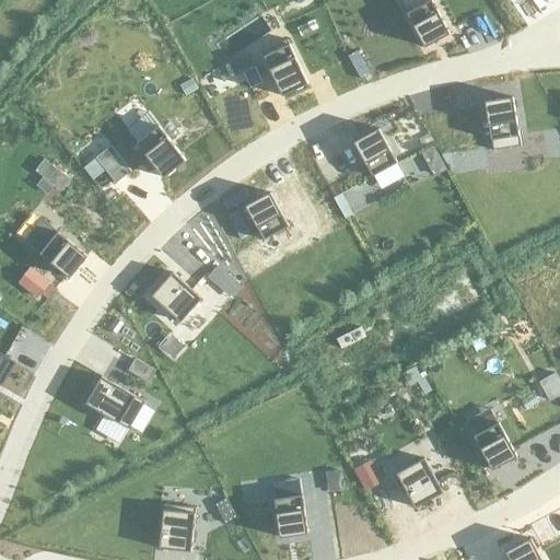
[(400,0),(428,49),(452,36),(432,0),(400,0)]
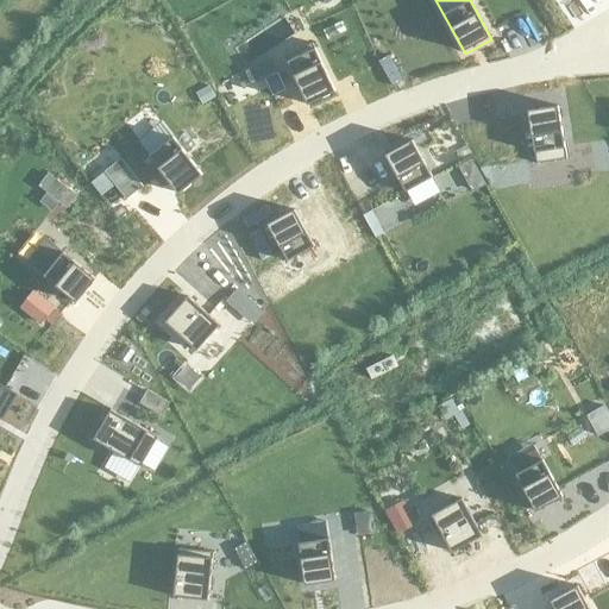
[(286,56),(308,104),(337,90),(313,43),(286,56)]
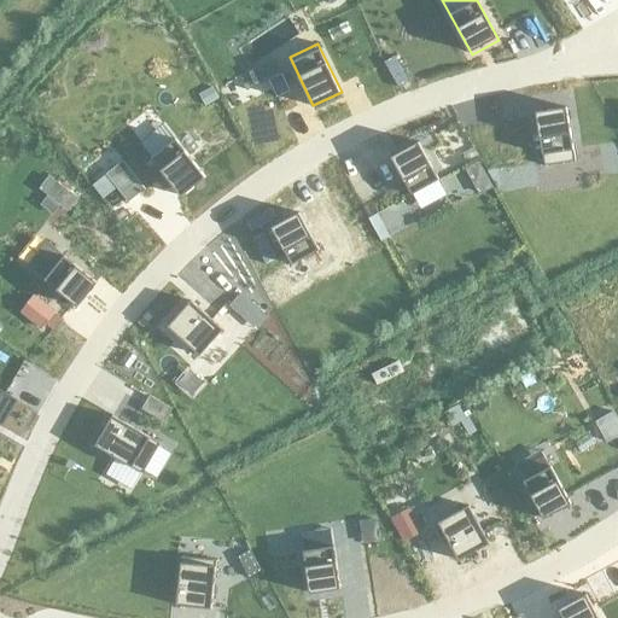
[(255,86),(268,80),(262,66),(249,73),(255,86)]
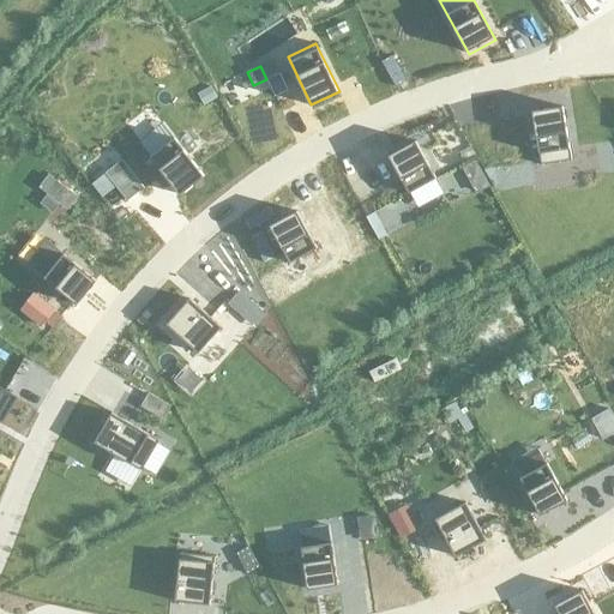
[(266,79),(275,96),(288,90),(280,72),(266,79)]
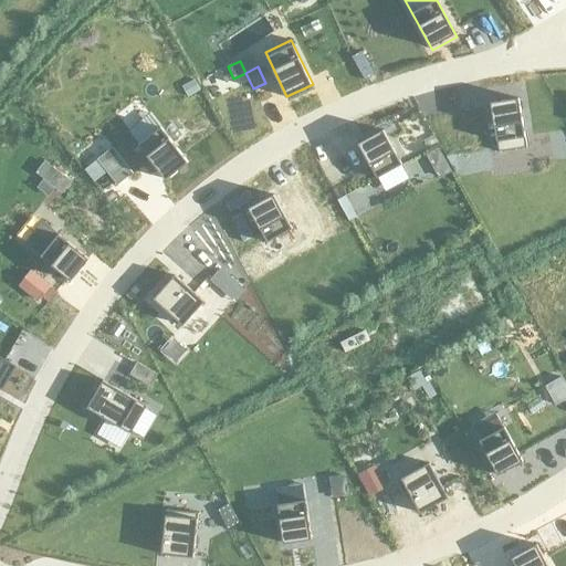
[(181,86),(188,96),(200,90),(194,79),(181,86)]
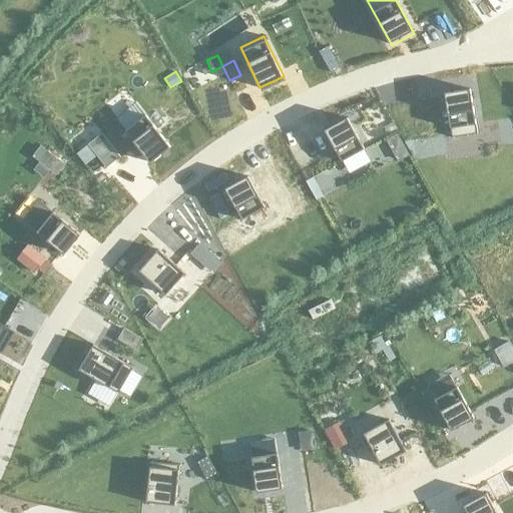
[(477,133),(471,89),(445,92),(452,137),(477,133)]
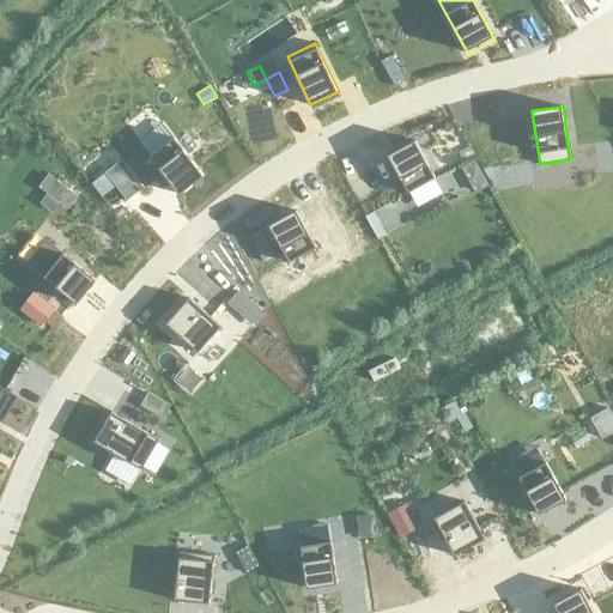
[(162,122),(139,140),(151,156),(181,194),(205,175),(175,137),(174,138),(162,122)]
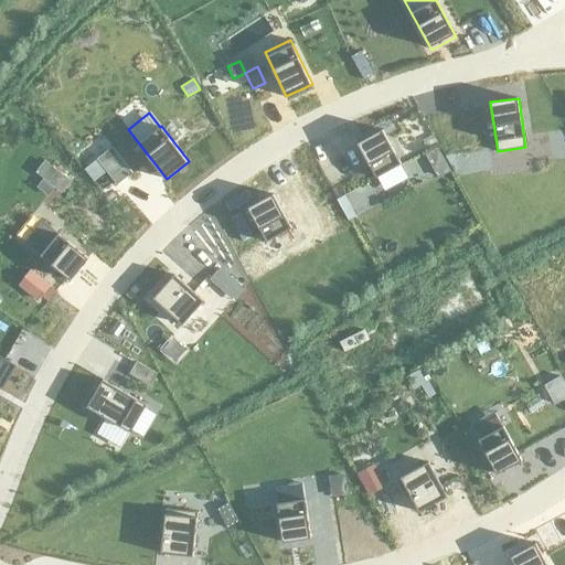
[(376,178),(402,164),(383,129),(358,144),(376,178)]
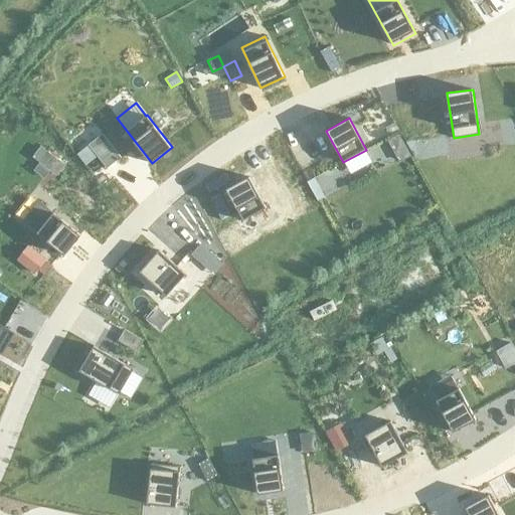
[(103,133),(89,144),(107,168),(122,156),(103,133)]
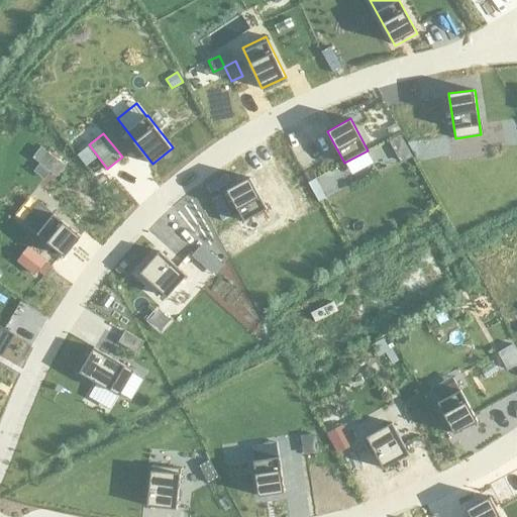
[(389,138),(401,161),(411,154),(399,133),(389,138)]
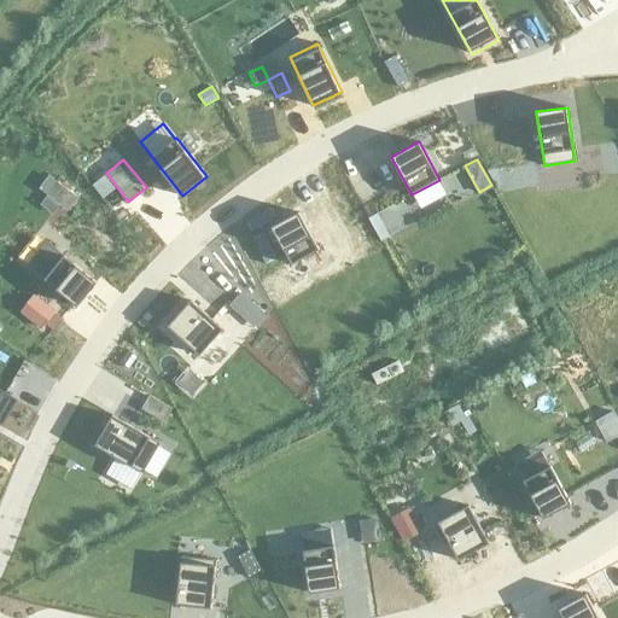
[(50,175),(40,188),(69,210),(79,197),(50,175)]
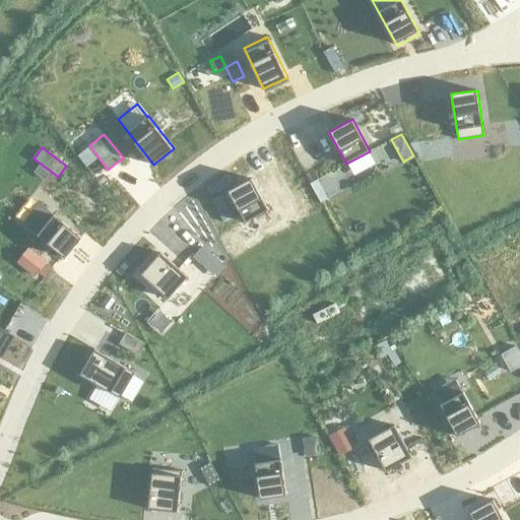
[(229,191),(246,222),(269,210),(252,179),(229,191)]
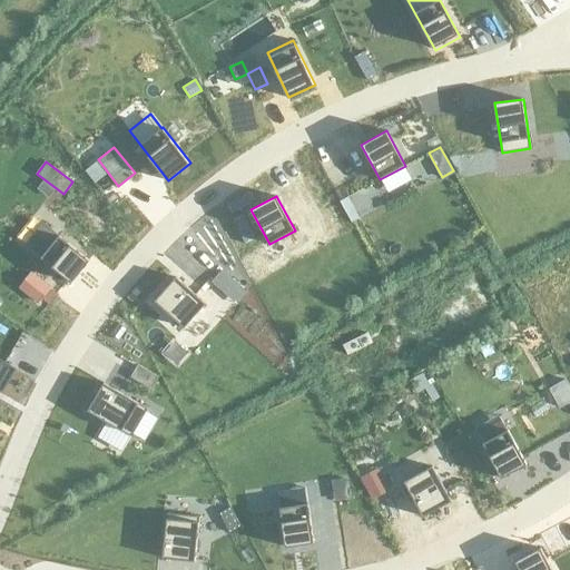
[(46,224),(28,246),(72,283),(90,261),(46,224)]
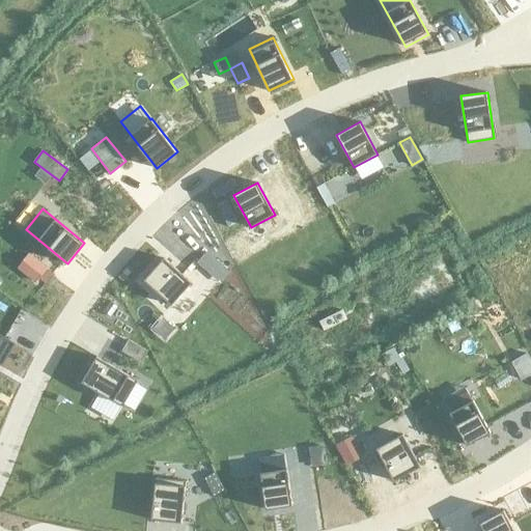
[(206,252),(197,262),(208,273),(218,261),(206,252)]
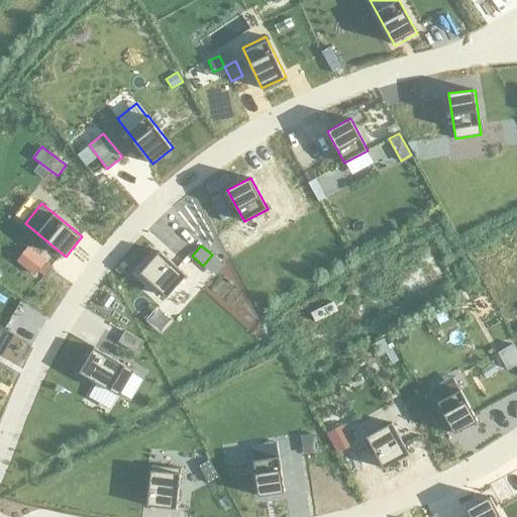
[(168,297),(187,275),(160,250),(140,273),(168,297)]
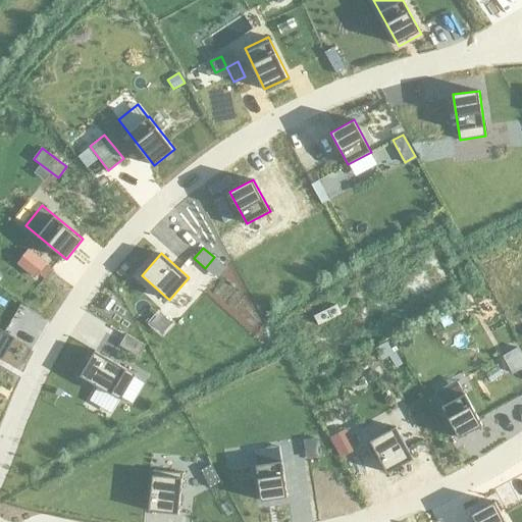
[(27,257),(18,267),(41,284),(49,275),(27,257)]
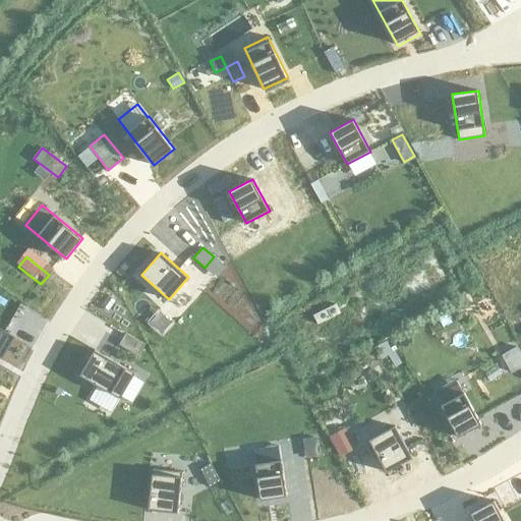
[(0,355),(11,336),(0,329),(0,355)]
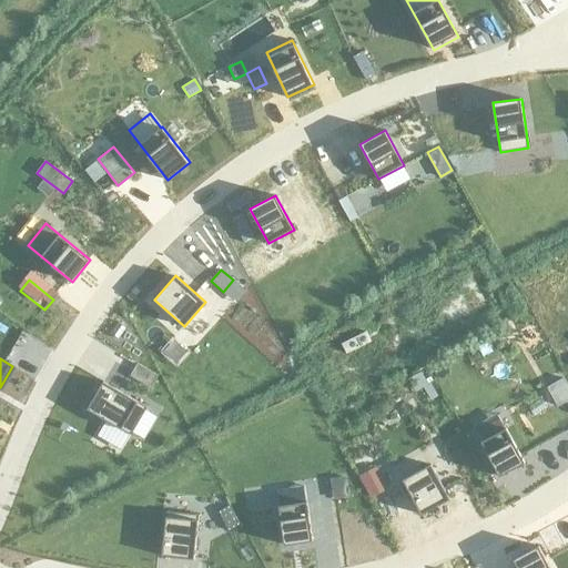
[(158,376),(138,365),(131,376),(151,387),(158,376)]
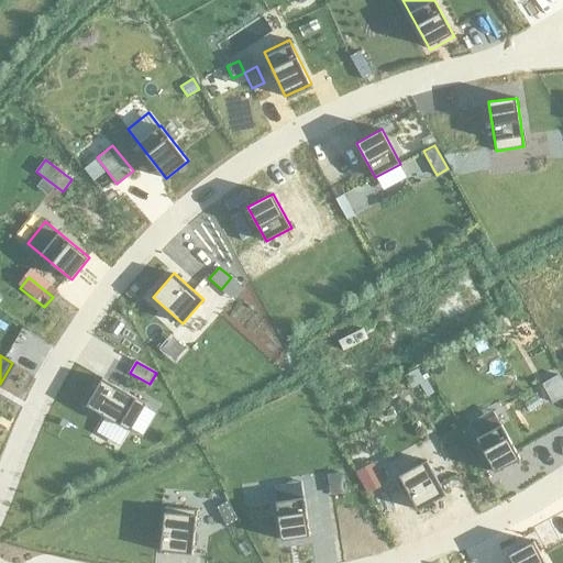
[(543,383),(554,403),(562,397),(562,383),(559,375),(543,383)]
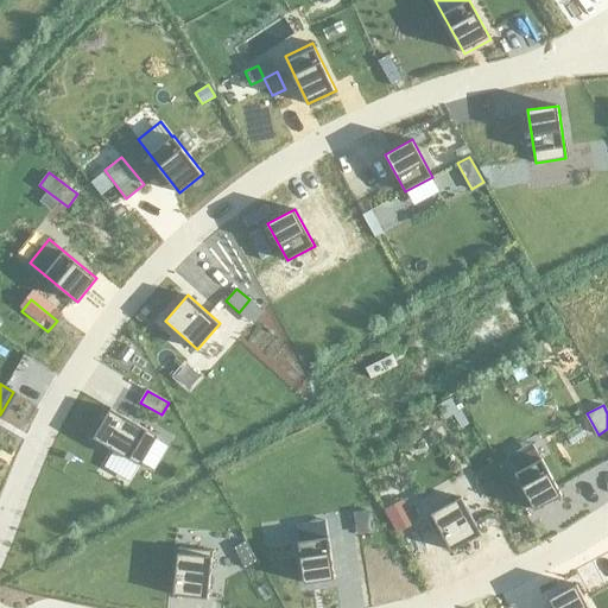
[(140,466),(158,436),(112,409),(94,438),(140,466)]
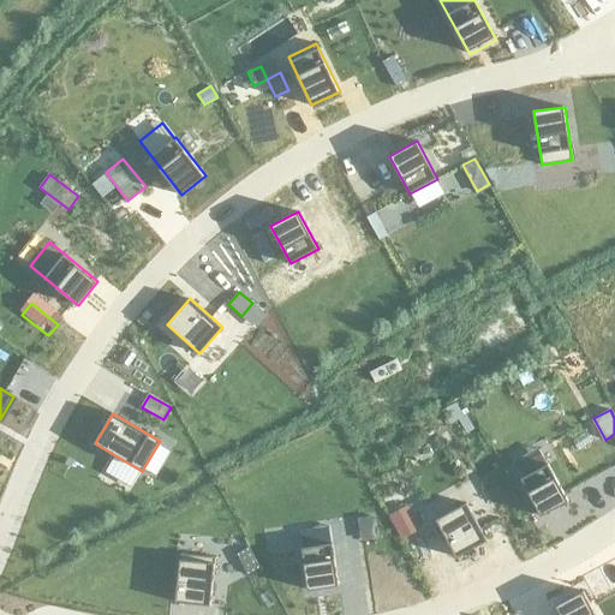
[(580,447),(553,461),(573,499),(601,484),(580,447)]
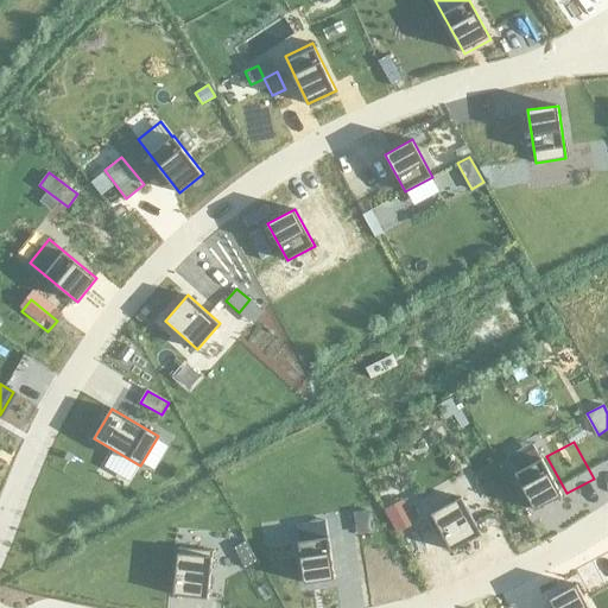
[(441,511),(461,548),(491,531),(470,494),(441,511)]
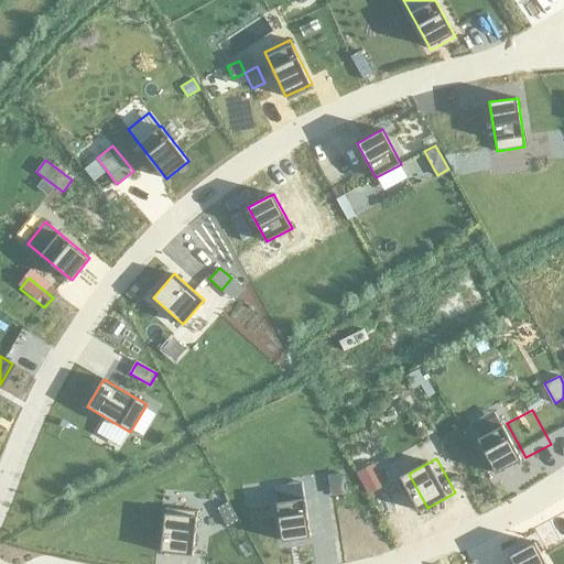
[(373,463),(357,472),(368,494),(386,485),(373,463)]
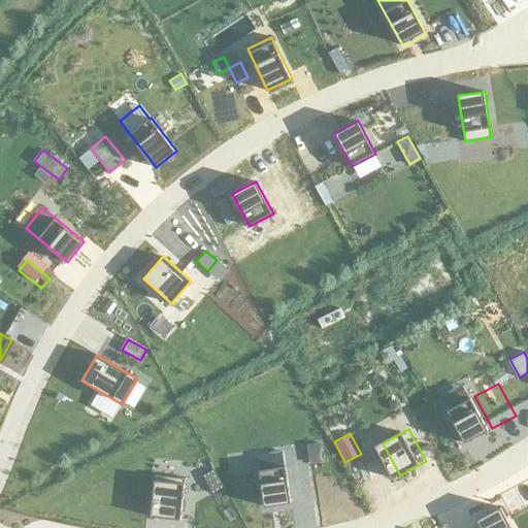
[(320,443),(306,446),(308,463),(323,461),(320,443)]
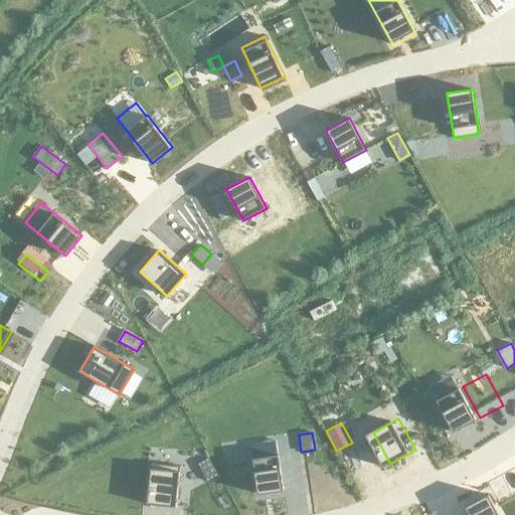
[(259,494),(284,490),(279,455),(253,459),(259,494)]
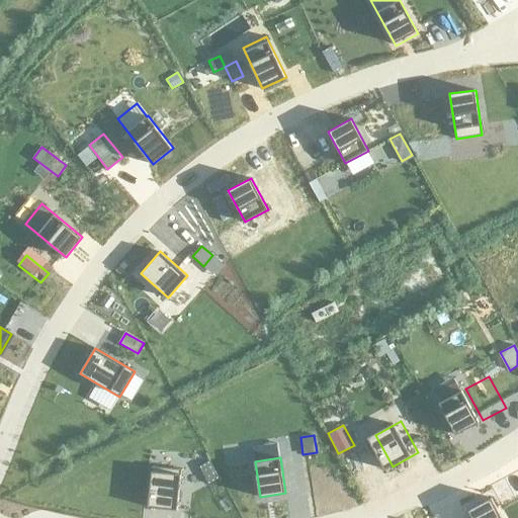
[(209,461),(199,466),(208,484),(219,479),(209,461)]
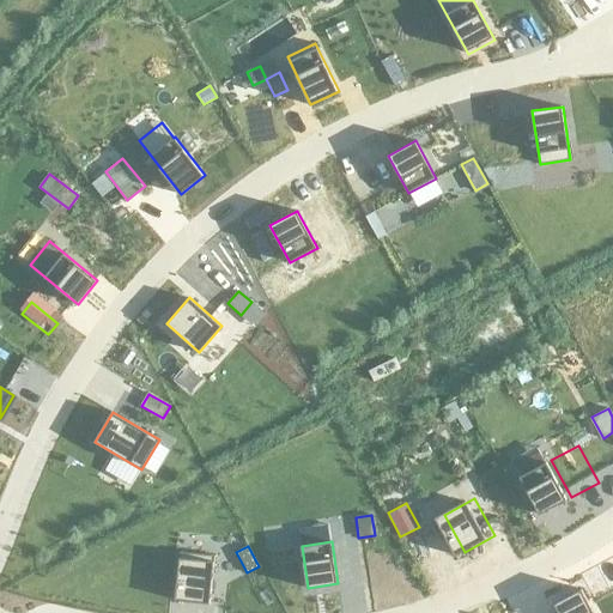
[(175,600),(210,604),(214,556),(181,552),(175,600)]
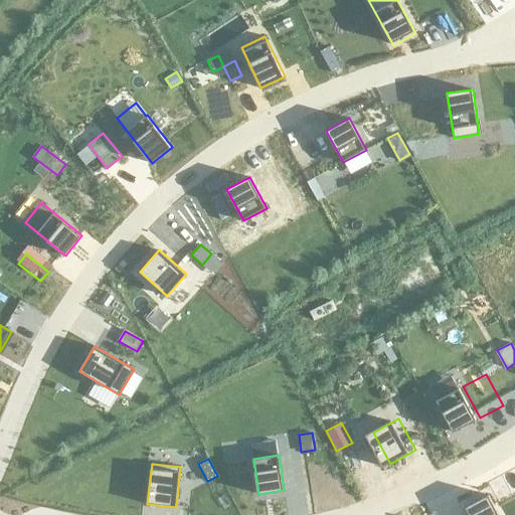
[(466,507),(470,514),(499,514),(489,495),(466,507)]
